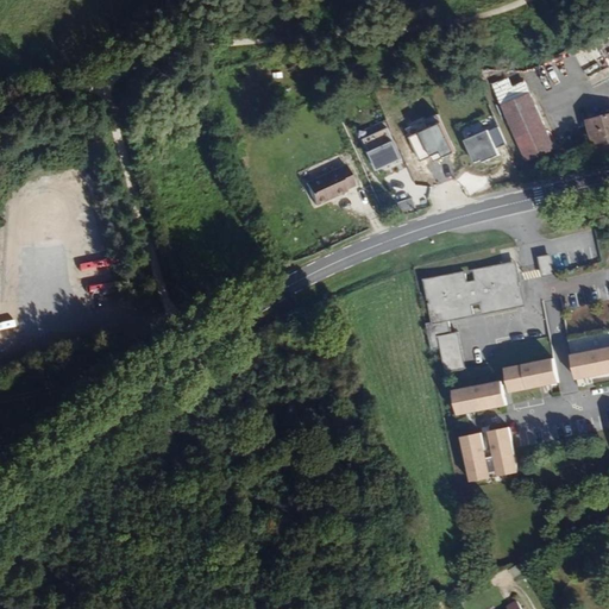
[(408,54),(407,46),(395,48),(396,51),(389,51),(389,58),(397,58),(397,61),(407,60),(407,54),(408,54)]
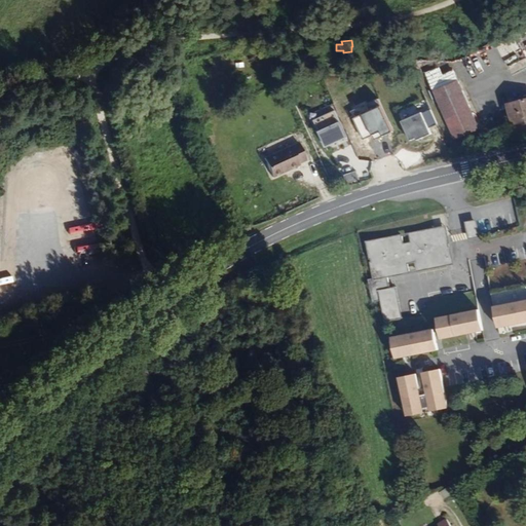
[(382,51),(370,46),(367,52),(379,57),(382,51)]
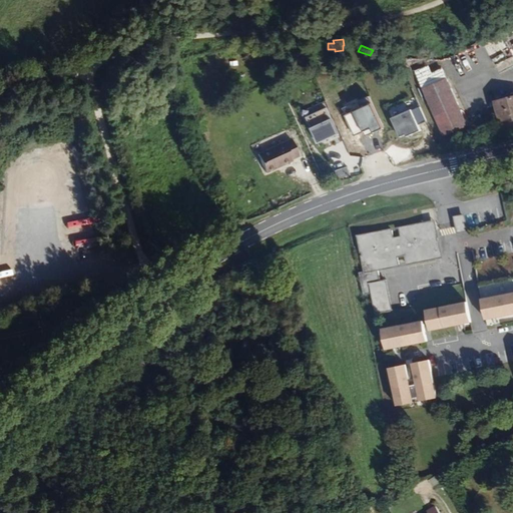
[(281,68),(279,54),(271,55),(273,69),(281,68)]
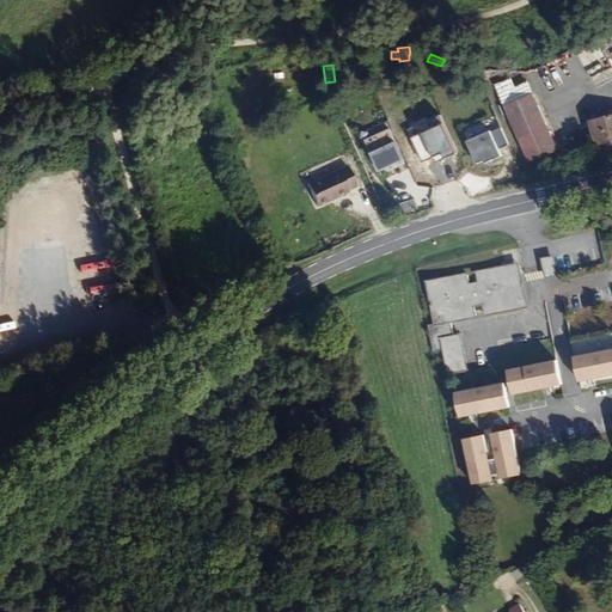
[(611,65),(591,77),(595,86),(611,78),(611,65)]
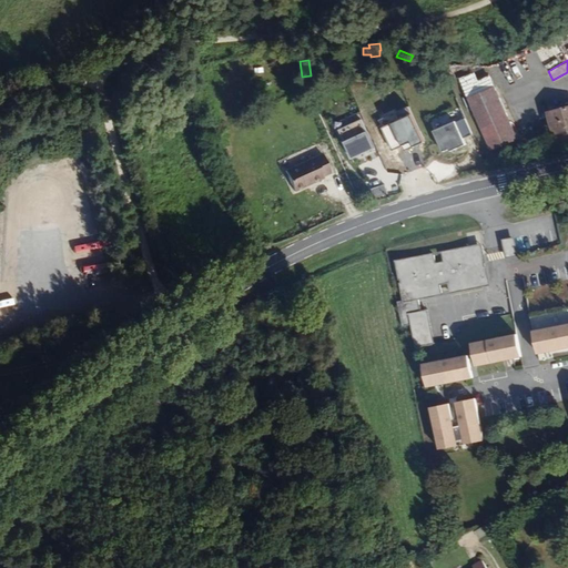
[(455,80),(460,91),(477,83),(472,72),(455,80)]
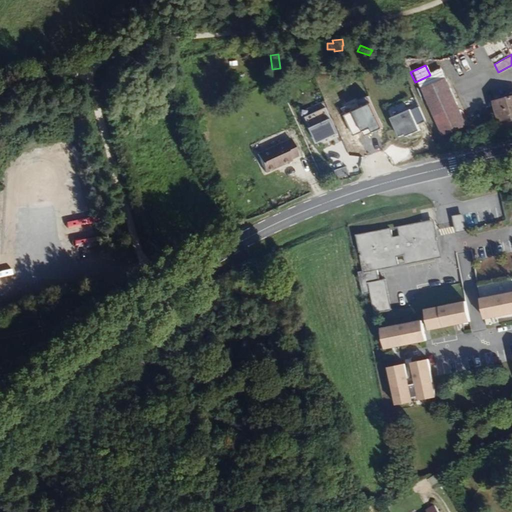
[(415,82),(439,136),(463,126),(438,71),(430,75),(415,82)]
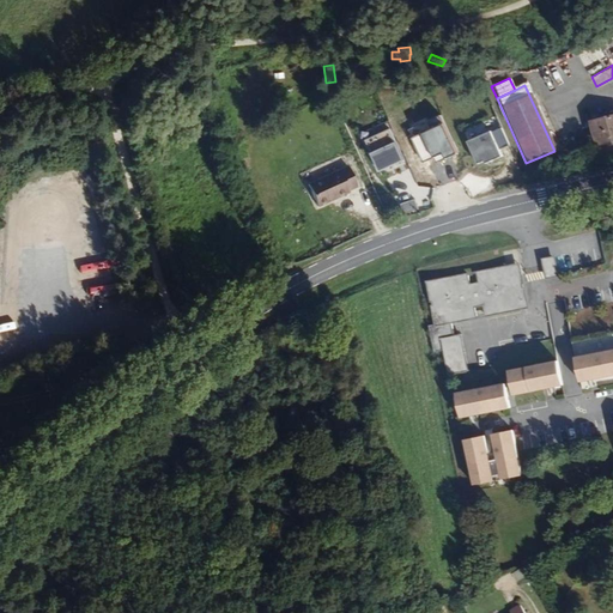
[(612,116),(588,122),(594,146),(612,141),(612,116)]
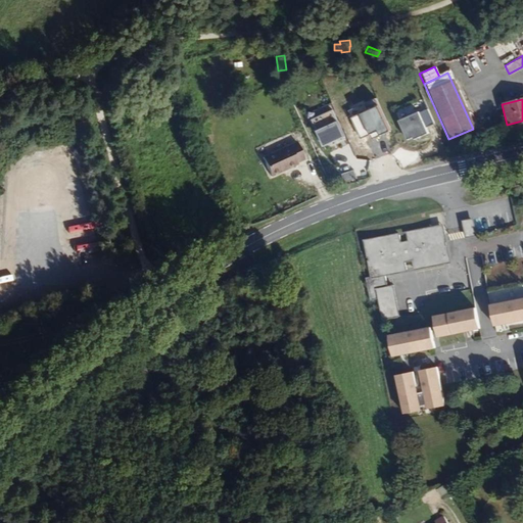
[(398,117),(417,111),(414,104),(395,110),(398,117)]
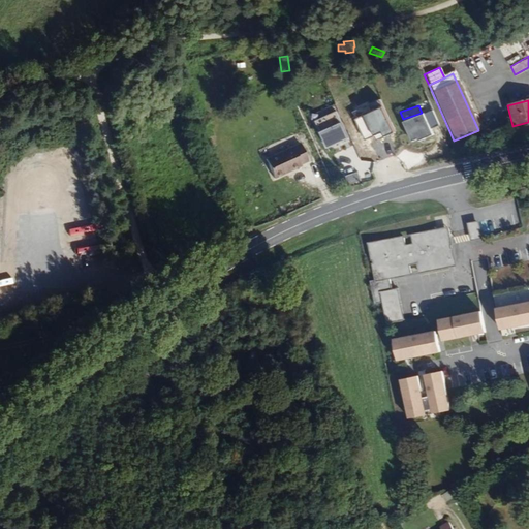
[(381,107),(354,120),(364,141),(381,132),(383,137),(393,132),(381,107)]
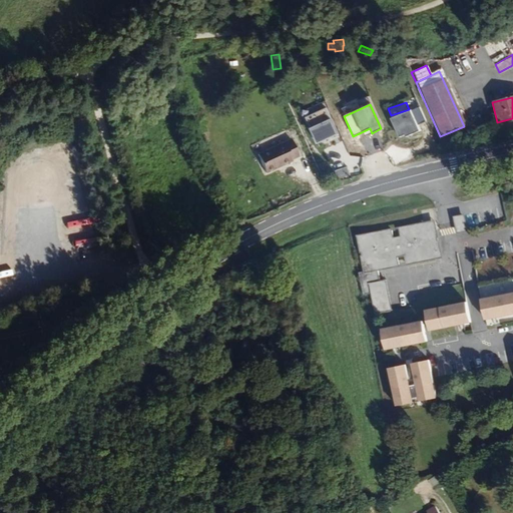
[(337,134),(325,107),(305,117),(317,143),(337,134)]
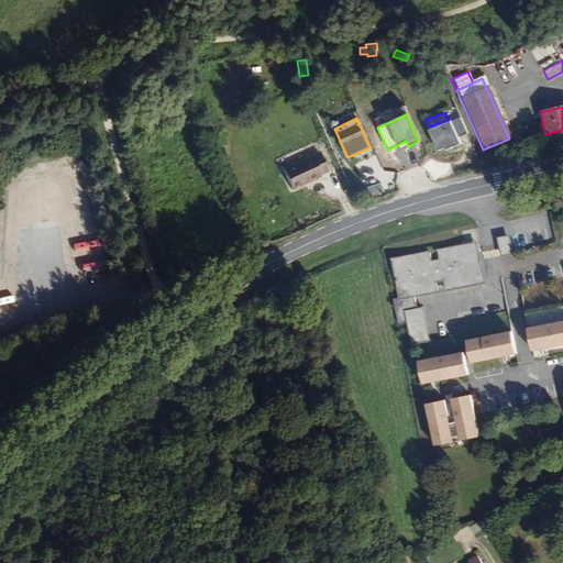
[(466,133),(460,118),(452,121),(451,120),(429,130),(439,151),(445,147),(445,150),(462,143),(459,136),(466,133)]
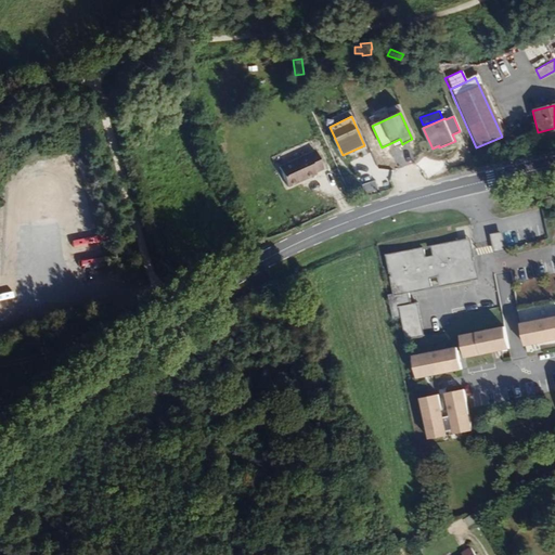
[(314,149),(279,166),(288,186),(324,169),(314,149)]
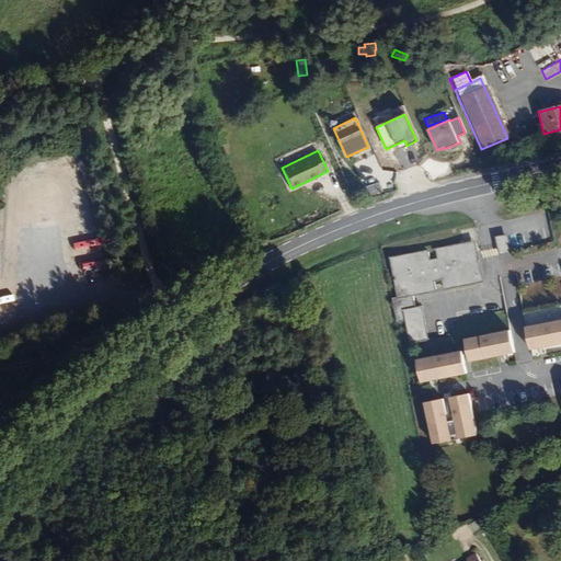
[(375,160),(364,167),(370,175),(380,168),(375,160)]
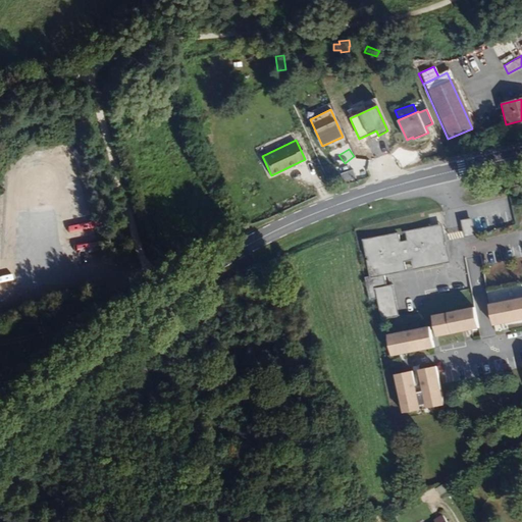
[(353,169),(341,174),(344,183),(356,178),(353,169)]
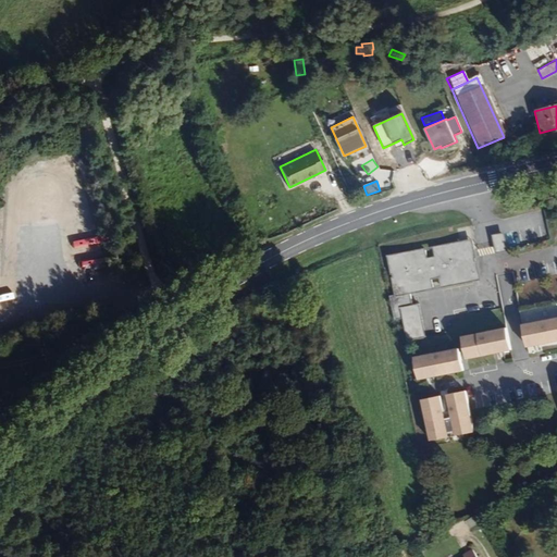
[(507,249),(504,236),(494,237),(497,251),(507,249)]
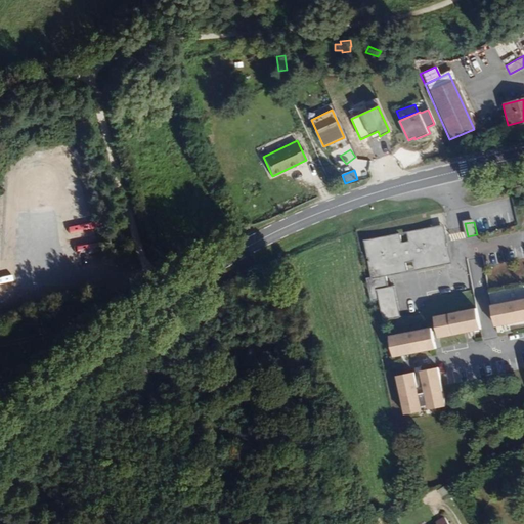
[(444,233),(442,225),(417,230),(418,232),(432,229),(433,235),(444,233)]
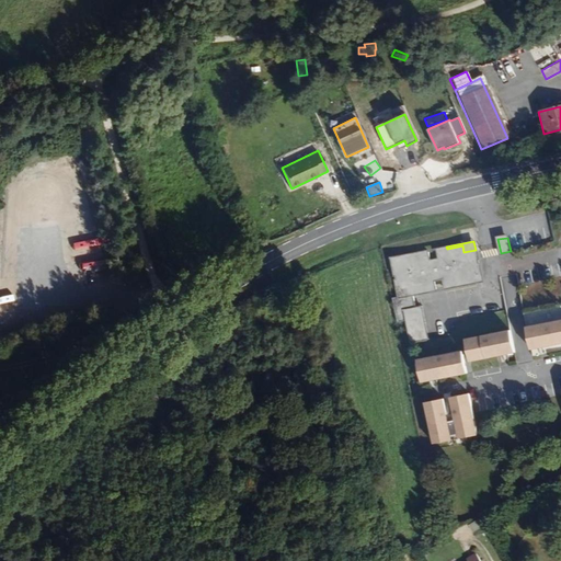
[(481,279),(476,250),(464,252),(462,245),(447,249),(446,247),(435,249),(437,256),(430,259),(427,250),(391,258),(399,295),(392,296),(397,320),(404,319),(410,341),(427,338),(422,305),(415,306),(412,294),(409,276),(413,274),(416,293),(436,289),(434,281),(441,279),(444,287),(481,279)]
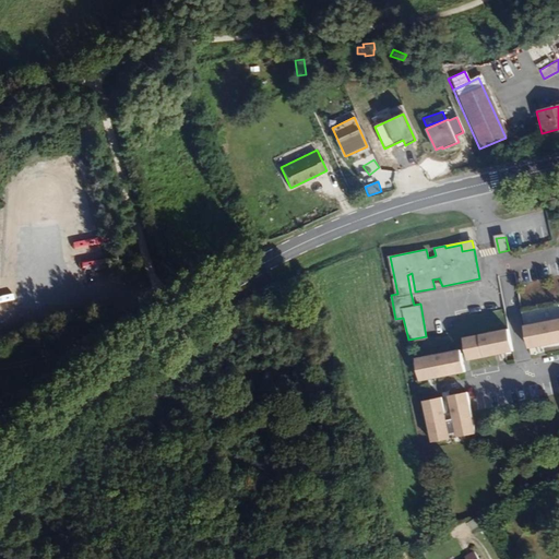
[(78,269),(98,269),(98,254),(78,254),(78,269)]
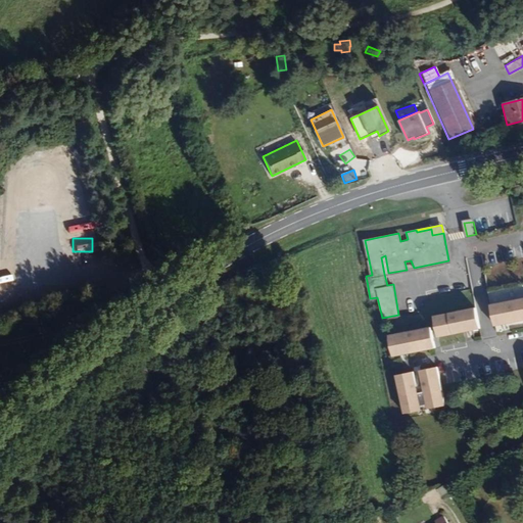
[(522,321),(522,297),(490,304),(495,327),(522,321)]
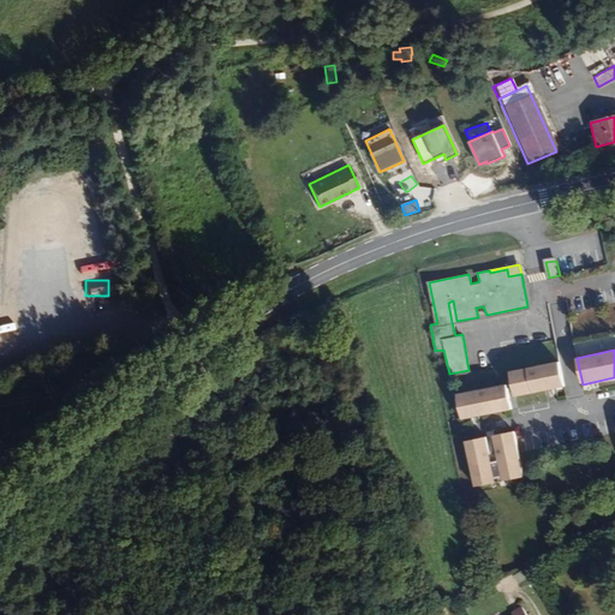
[(566,387),(560,360),(509,370),(515,398),(566,387)]
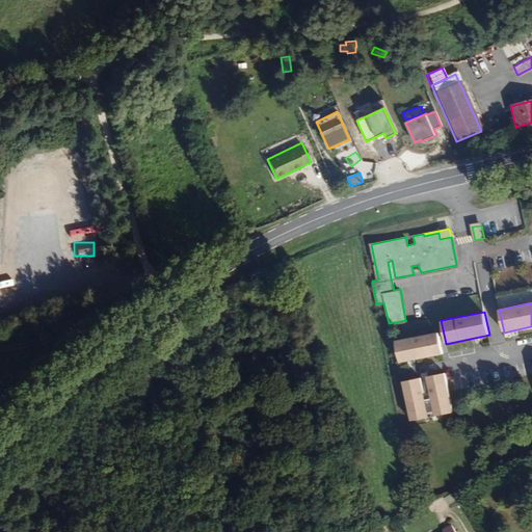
[(444,355),(439,331),(396,340),(400,363),(444,355)]
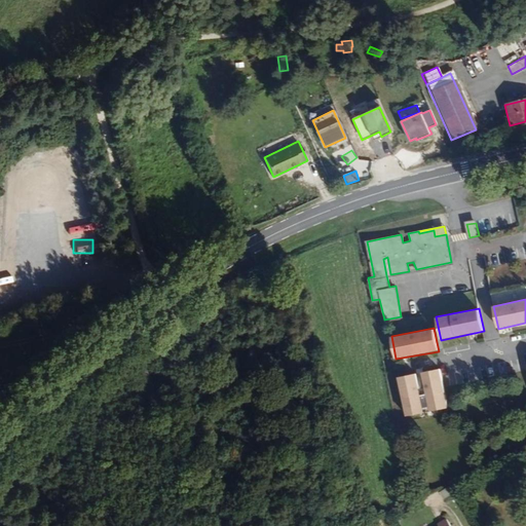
[(448,408),(441,369),(400,377),(407,416),(448,408)]
